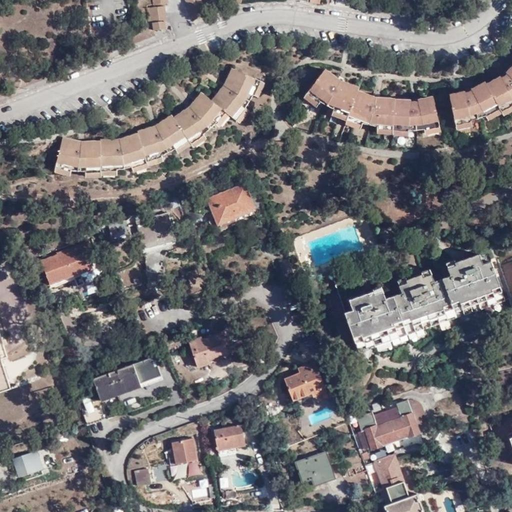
[(200,0),(184,0),(191,17),(205,11),(200,0)]
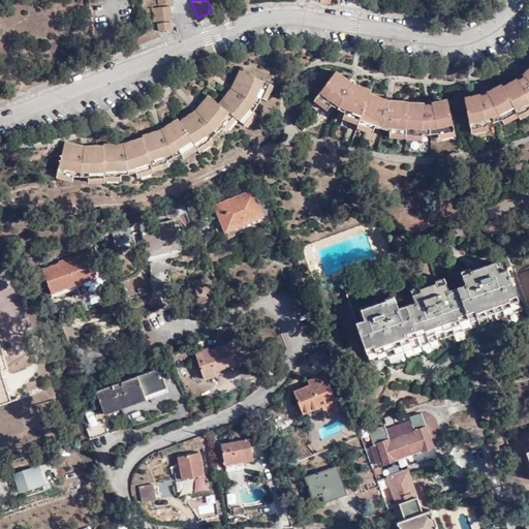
[(156,23),(169,21),(172,20),(168,4),(153,7),(156,23)]
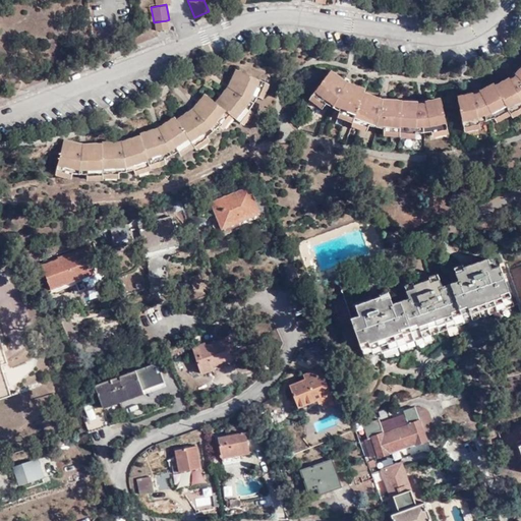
[(168,27),(167,20),(154,22),(155,30),(168,27)]
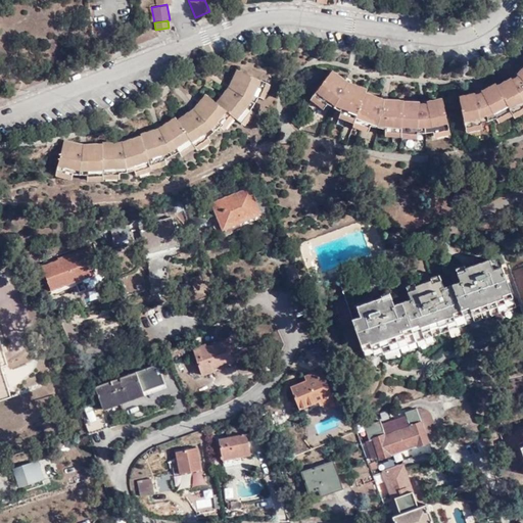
[(331,68),(314,93),(326,103),(328,101),(340,108),(339,111),(354,115),(353,120),(368,125),(369,123),(384,125),(384,128),(401,129),(401,131),(417,132),(418,130),(432,129),(432,132),(447,129),(440,98),(427,101),(421,101),(405,100),(403,98),(383,96),(364,90),(365,86),(347,80),(339,74),(331,68)]
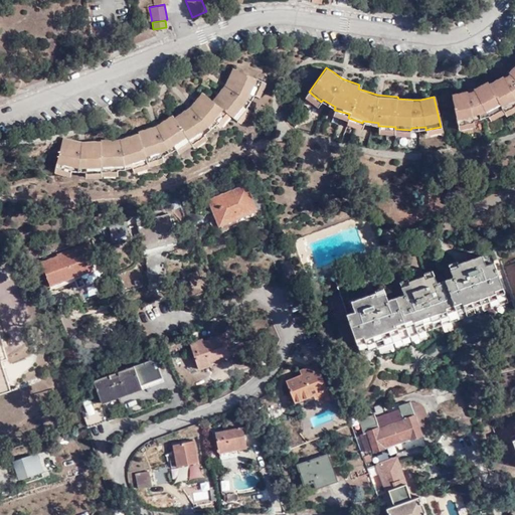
[(514,67),(510,72),(503,77),(489,86),(488,82),(480,88),(474,90),(470,92),(467,93),(452,96),(458,127),(474,123),(473,120),(487,115),(488,117),(501,109),(503,112),(514,106),(514,67)]
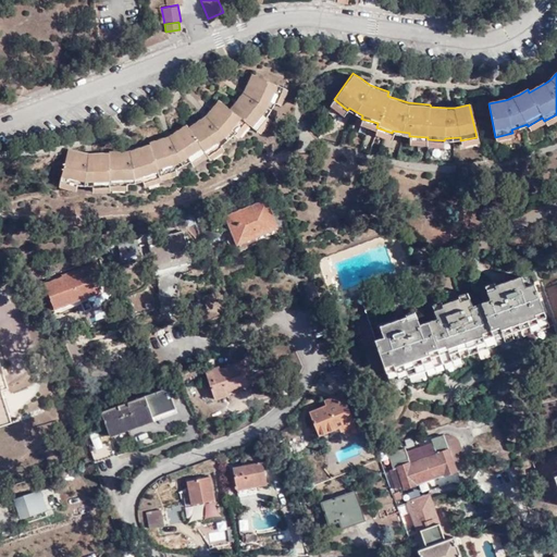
[(67,150),(60,182),(76,185),(77,183),(91,184),(93,187),(109,187),(110,185),(127,185),(127,183),(143,180),(146,182),(160,177),(161,175),(177,170),(176,168),(190,160),(192,162),(205,152),(207,156),(223,146),(221,143),(234,133),(236,134),(247,121),(258,130),(268,115),(267,113),(274,102),(277,102),(285,87),(256,74),(248,86),(243,96),(232,109),(222,101),(210,112),(202,118),(189,128),(187,126),(175,134),(166,138),(151,143),(151,146),(134,149),(126,151),(109,153),(94,155),(84,153),(67,150)]
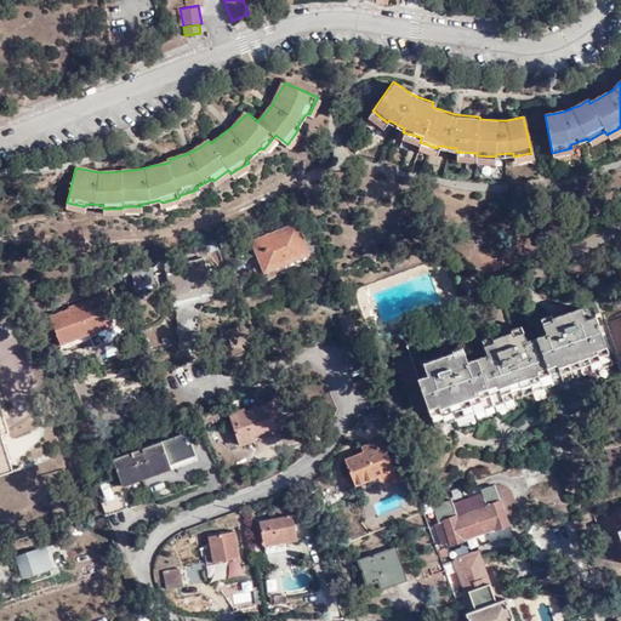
[(295,224),(254,240),(265,268),(306,252),(295,224)]
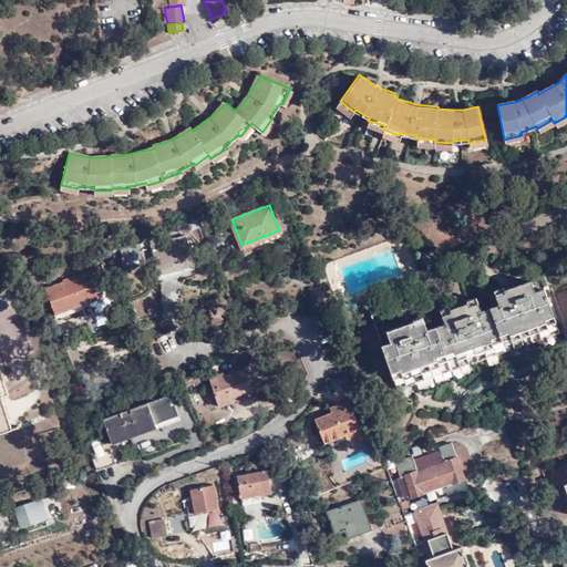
[(167,241),(153,245),(161,277),(181,271),(183,276),(196,274),(188,241),(168,247),(167,241)]
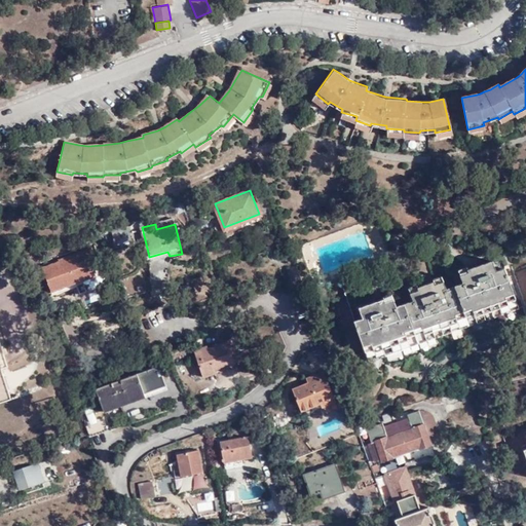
[(116,233),(117,242),(127,241),(126,232),(116,233)]
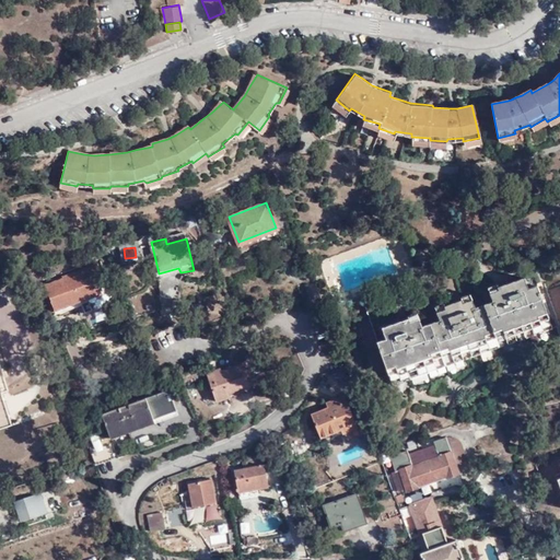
[(81,308),(108,300),(96,264),(61,276),(62,278),(45,282),(53,310),(80,302),(81,308)]
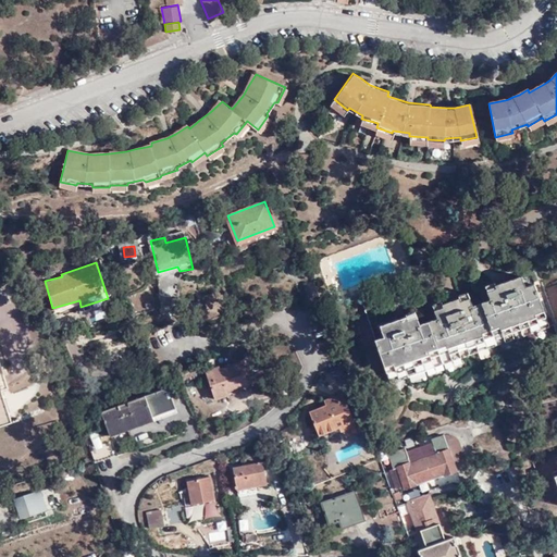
[(407,319),(404,313),(370,325),(390,381),(548,326),(544,311),(537,297),(533,284),(524,286),(520,275),(496,284),(497,287),(486,291),(489,299),(472,306),(469,297),(459,300),(458,297),(443,302),(444,307),(433,310),(435,317),(419,323),(416,316),(407,319)]
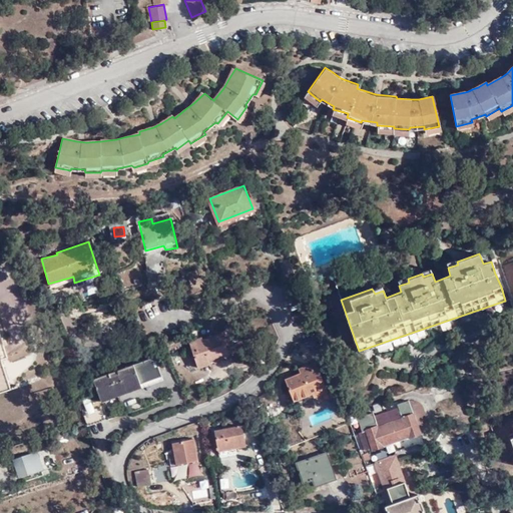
[(495,274),(512,267),(512,253),(491,262),(495,274)]
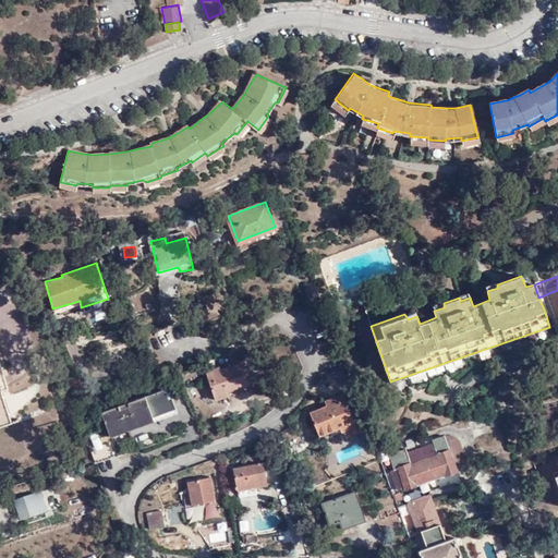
[(307,298),(317,293),(313,279),(302,283),(307,298)]
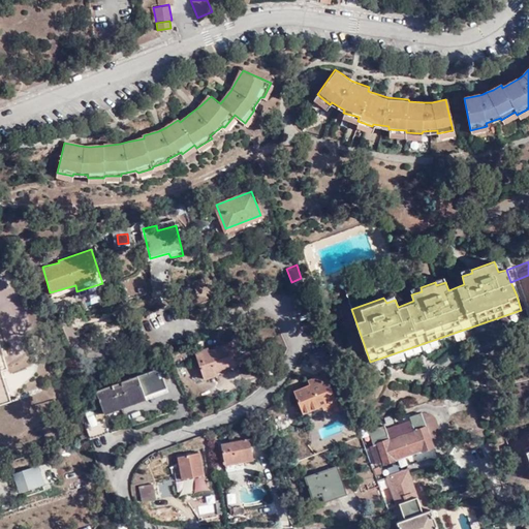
[(460,271),(462,276),(472,273),(471,270),(470,268),(460,271)]
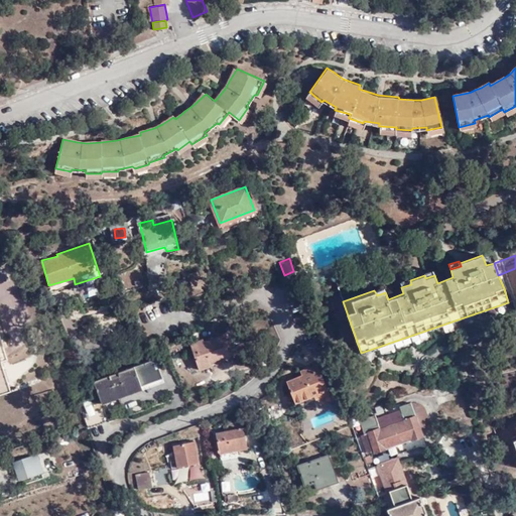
[(399,282),(401,287),(411,284),(410,280),(409,278),(399,282)]
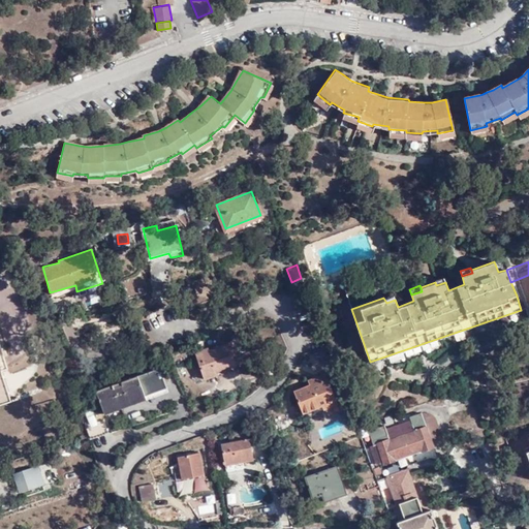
[(201,290),(180,298),(183,309),(205,301),(201,290)]
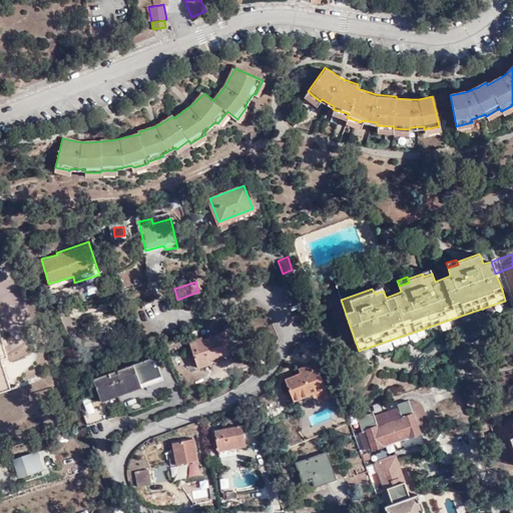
[(512,283),(501,287),(505,301),(512,297),(512,283)]
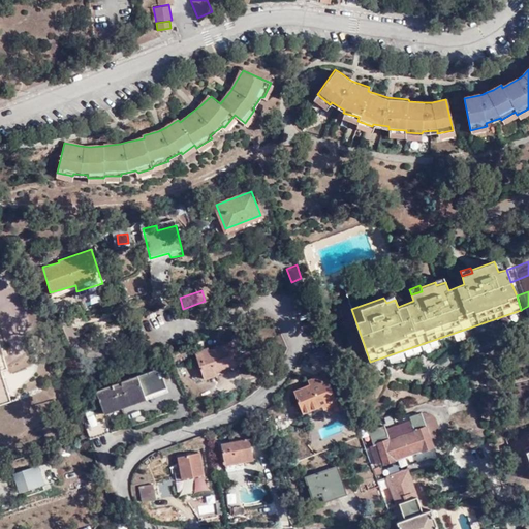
[(393,294),(383,298),(386,303),(395,300),(393,294)]
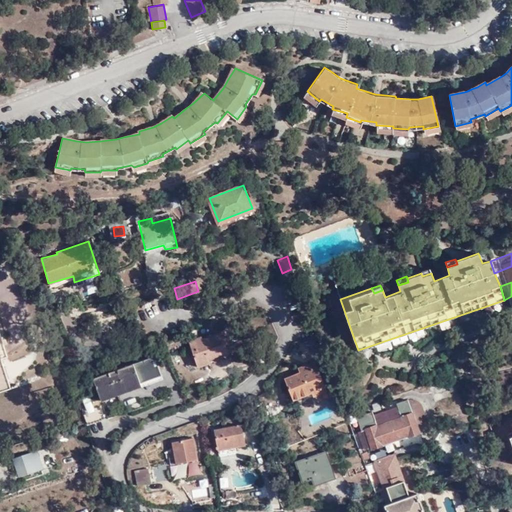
[(198,337),(188,341),(196,366),(227,355),(219,332),(199,339),(198,337)]
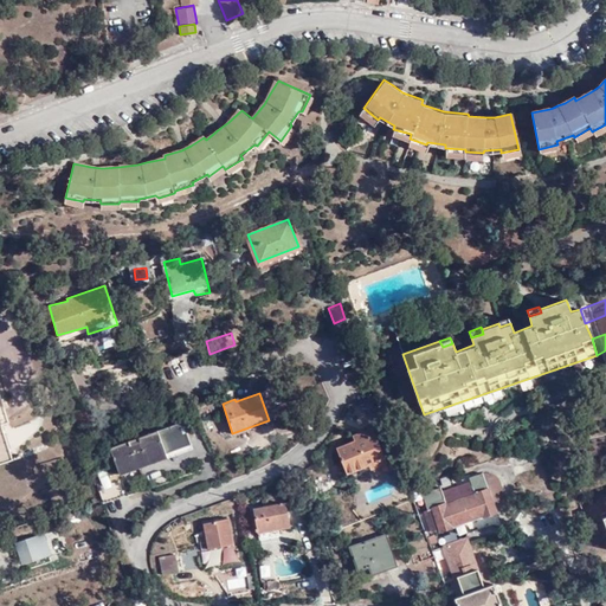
[(165,446),(188,437),(184,421),(110,446),(120,472),(168,456),(165,446)]
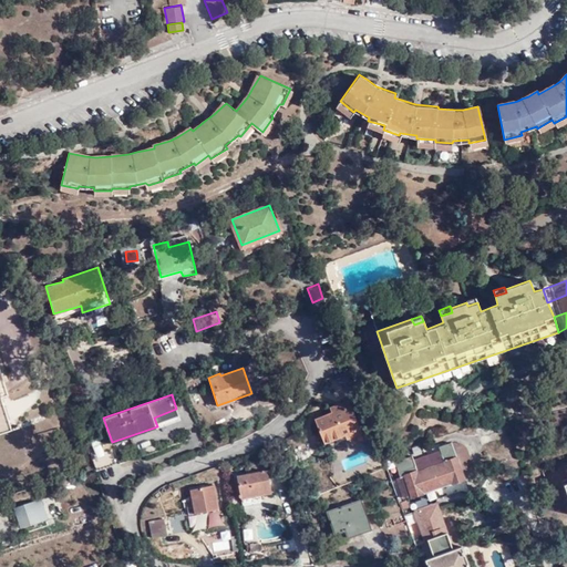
[(360,432),(348,399),(329,405),(331,412),(315,418),(322,443),(343,434),(344,437),(360,432)]
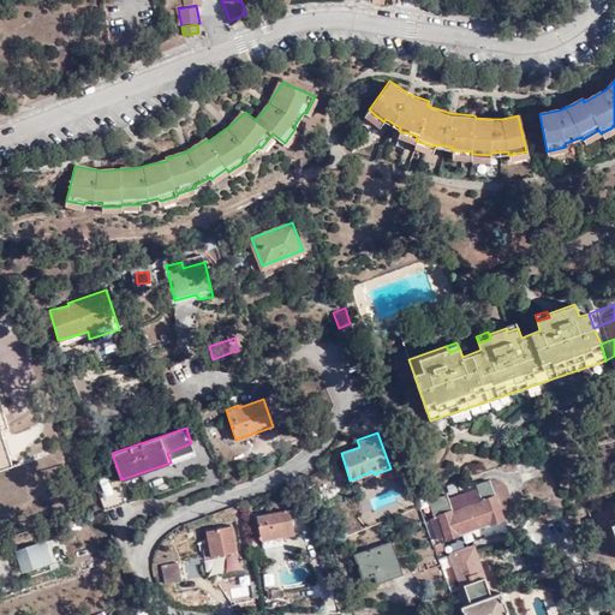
[(195,454),(191,443),(167,453),(171,463),(195,454)]
